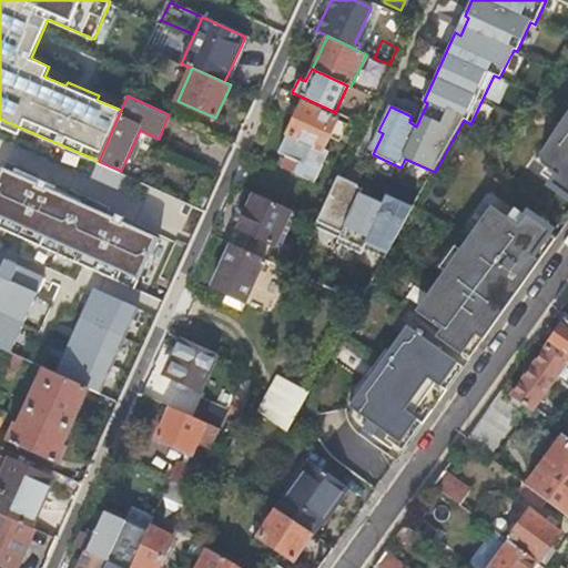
[(362,124),(369,108),(357,101),(348,119),(362,124)]
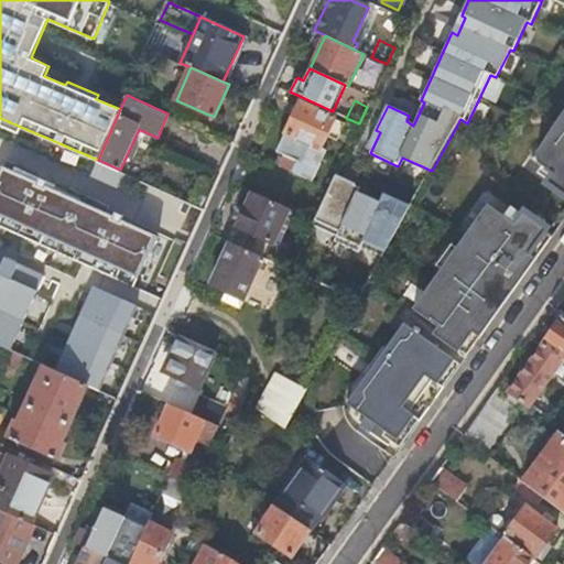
[(344,123),(301,102),(278,151),(285,154),(281,164),(295,172),(295,173),(314,182),(328,150),(324,147),(331,133),(337,137),(344,123)]
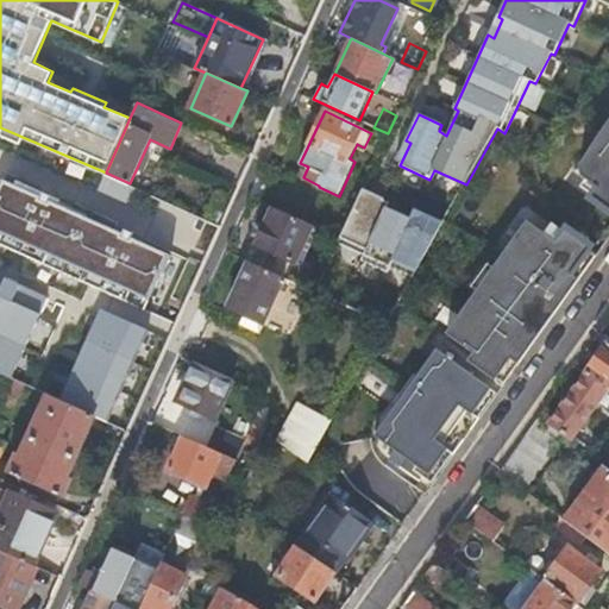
[(608,120),(598,136),(578,168),(581,177),(596,189),(590,198),(608,211),(608,120)]
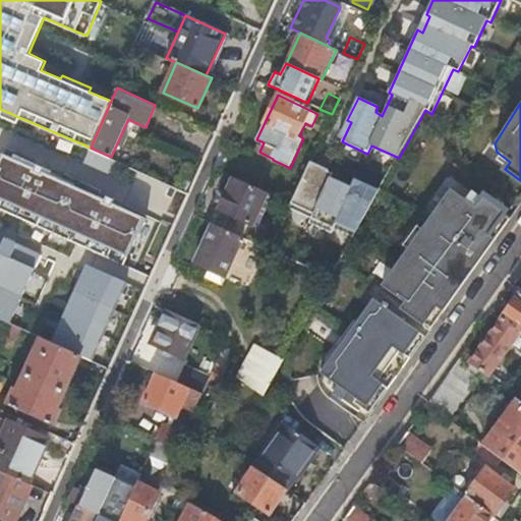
[(13,158),(3,154),(0,160),(0,208),(123,265),(146,219),(120,208),(122,204),(100,193),(98,196),(61,180),(62,176),(15,155),(13,158)]
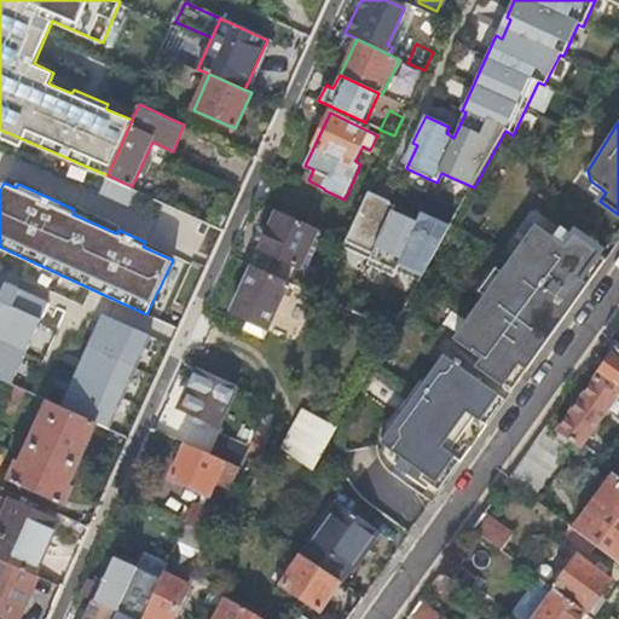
[(368,194),(343,247),(368,259),(365,264),(393,276),(395,271),(421,283),(452,226),(423,214),(418,224),(394,213),(397,207),(368,194)]
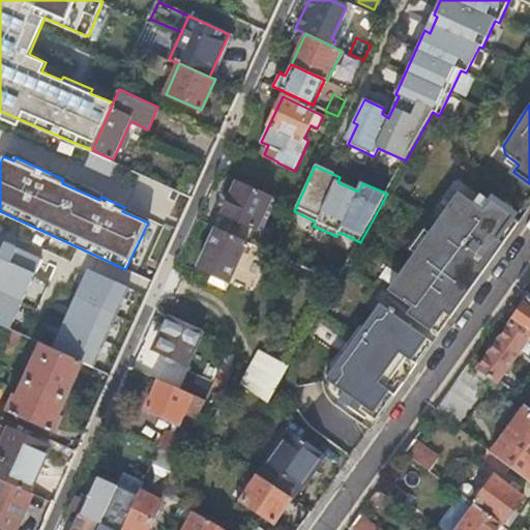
[(272,196),(239,180),(225,212),(258,227),(272,196)]
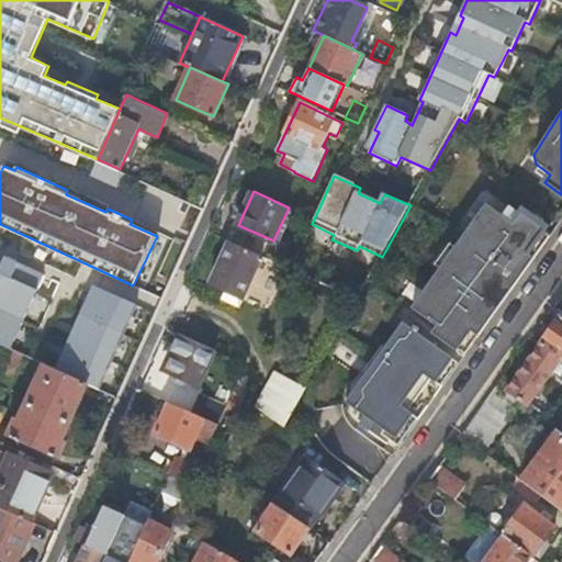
[(471,333),(476,337),(532,259),(527,255),(543,231),(520,214),(513,224),(485,205),(411,308),(436,327),(430,334),(457,352),(471,333)]
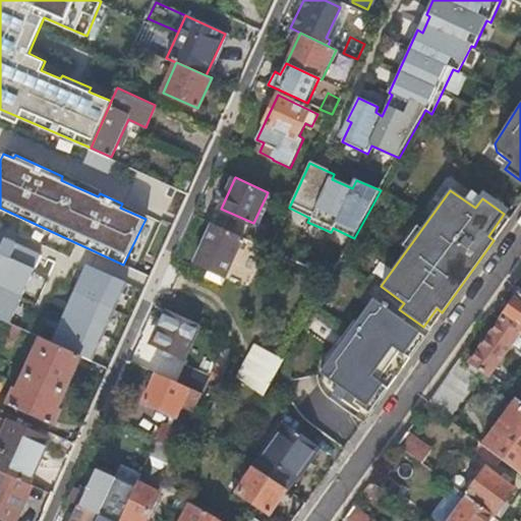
[(221,209),(214,224),(244,237),(246,238),(253,223),(221,209)]
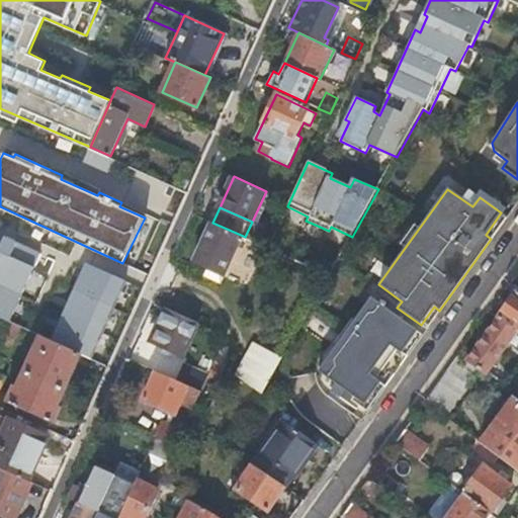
[(243,236),(212,223),(194,261),(210,268),(206,275),(221,282),(243,236)]
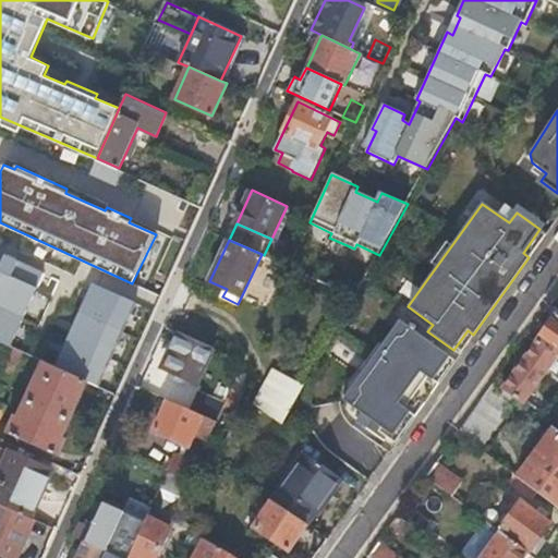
[(0,253),(0,341),(9,346),(41,271),(25,264),(22,269),(14,266),(16,261),(0,253)]
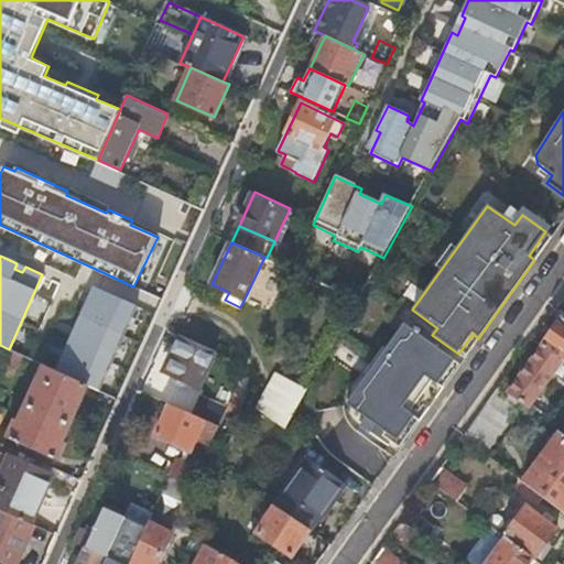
[(17,263),(14,269),(22,272),(25,267),(17,263)]
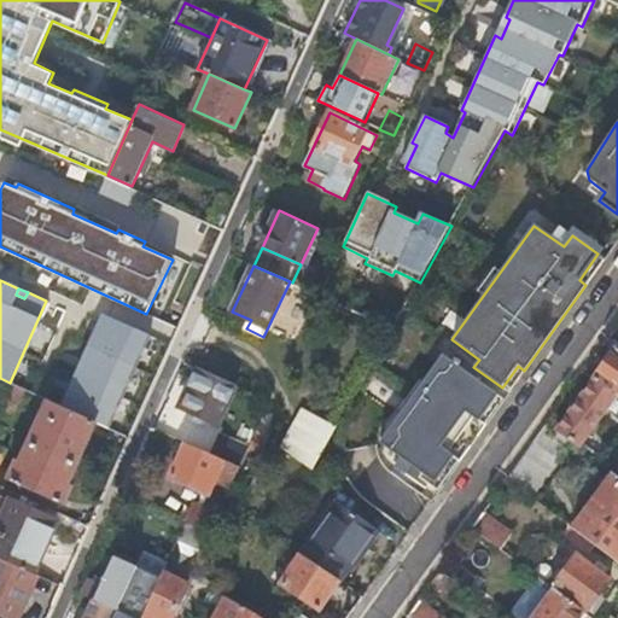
[(66,390),(59,406),(109,429),(150,336),(108,315),(99,333),(94,331),(81,359),(86,361),(71,392),(66,390)]
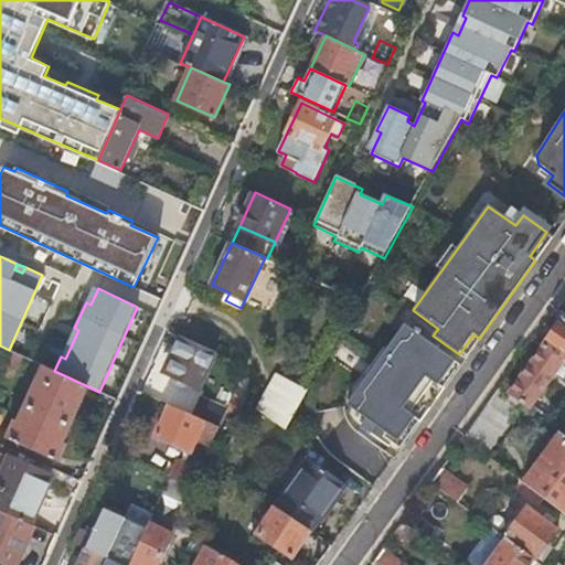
[(542,345),(564,362),(564,317),(542,345)]
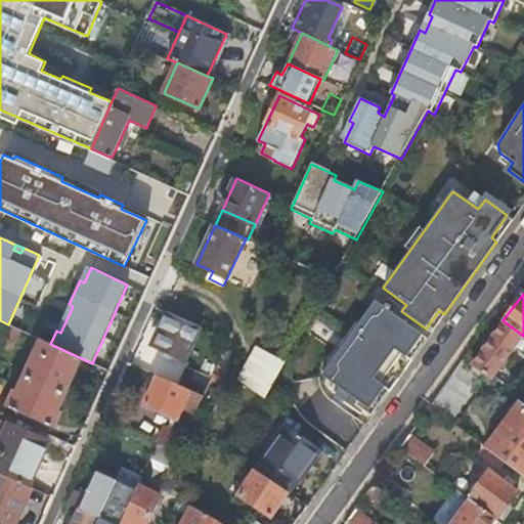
[(399,366),(404,370),(411,360),(406,356),(422,336),(417,332),(382,307),(366,329),(359,322),(337,354),(344,359),(329,381),(357,401),(363,406),(368,409),(384,388),(399,366)]
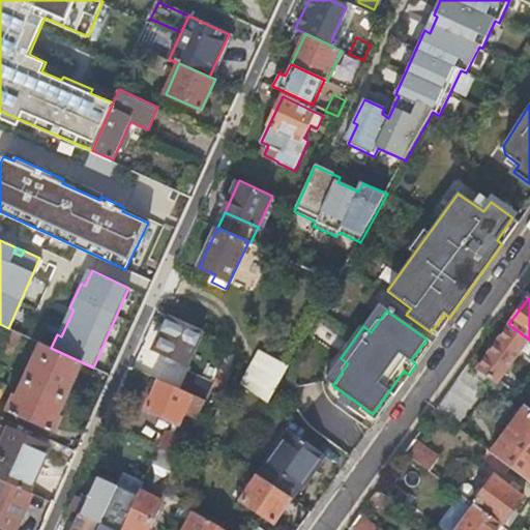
[(203,330),(171,315),(160,335),(164,336),(157,350),(187,363),(203,330)]
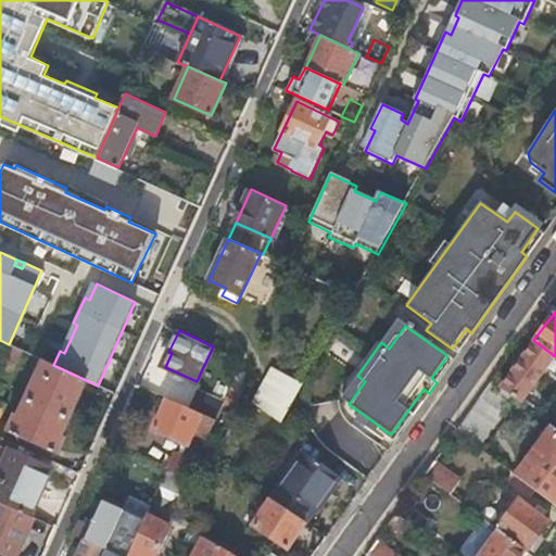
[(501,386),(513,395),(522,402),(544,370),(555,379),(555,356),(533,340),(501,386)]
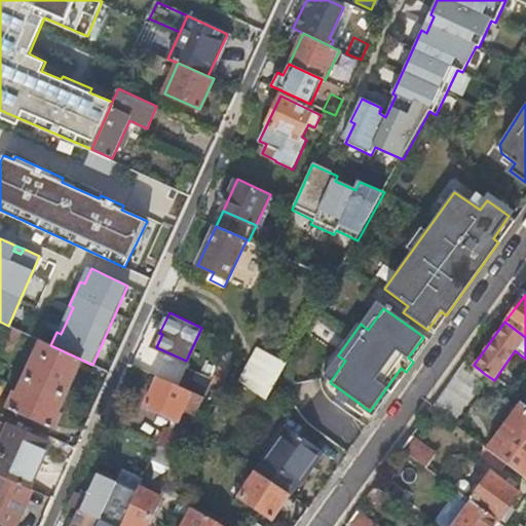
[(0,381),(22,332),(12,328),(0,354),(0,399),(5,388),(0,385),(0,381)]
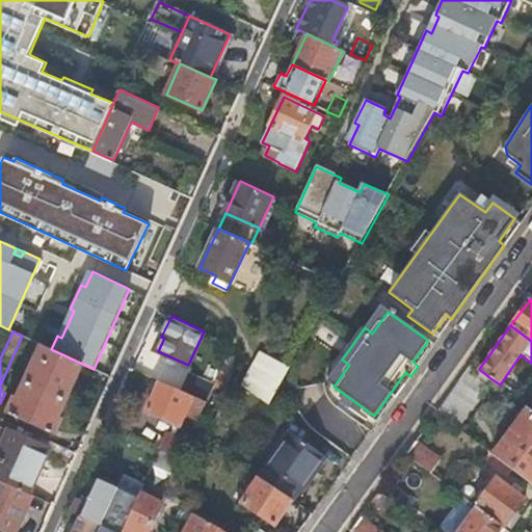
[(58,352),(42,345),(17,400),(14,398),(7,411),(55,434),(61,421),(58,419),(83,364),(58,352)]
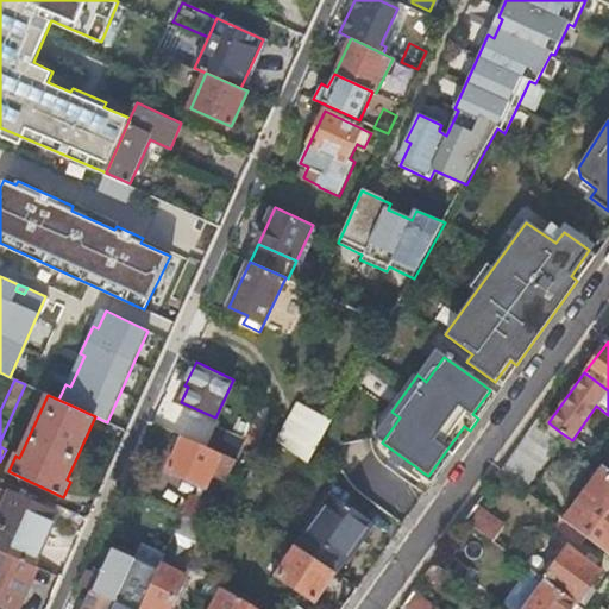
[(308,462),(330,424),(301,405),(280,441),(308,462)]
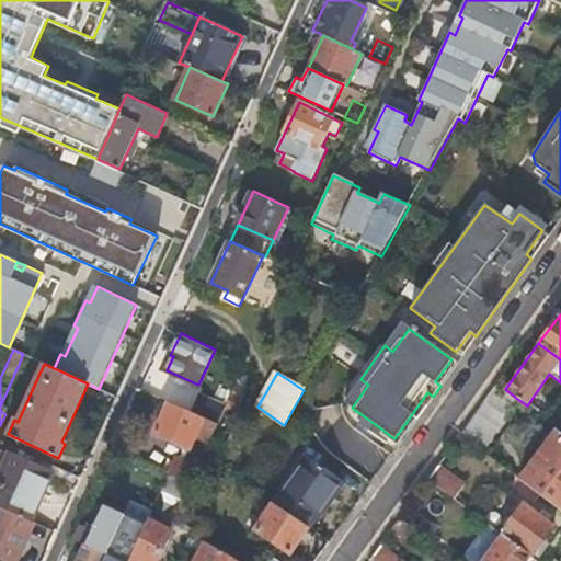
[(496,382),(461,432),(482,448),(517,399),(505,389),(496,382)]
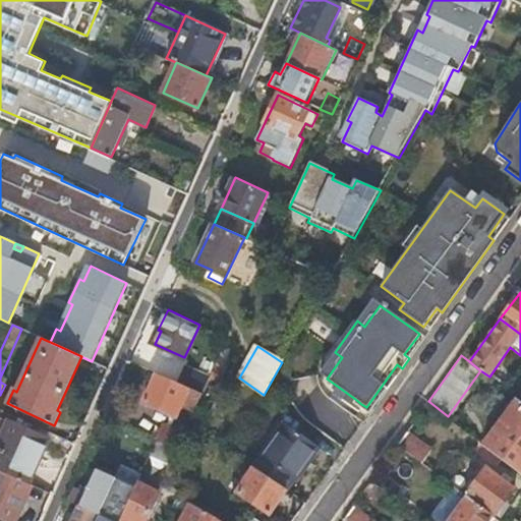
[(173,380),(190,388),(201,394),(209,378),(181,363),(173,380)]
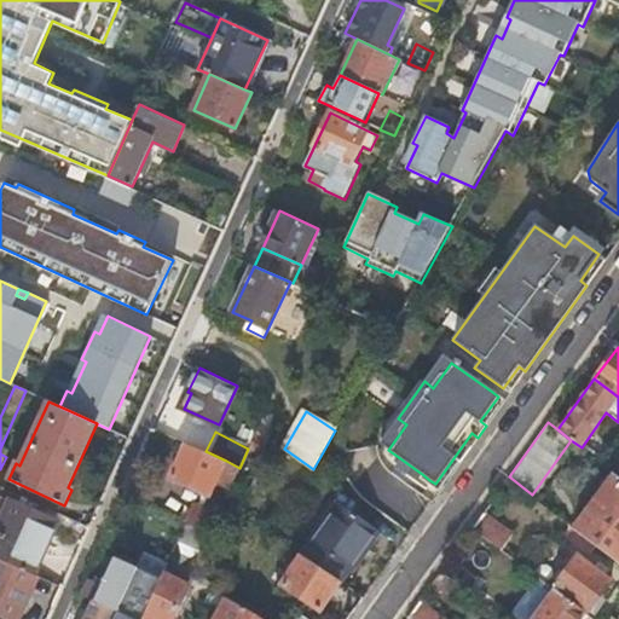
[(206,451),(187,443),(172,478),(210,496),(226,461),(206,451)]
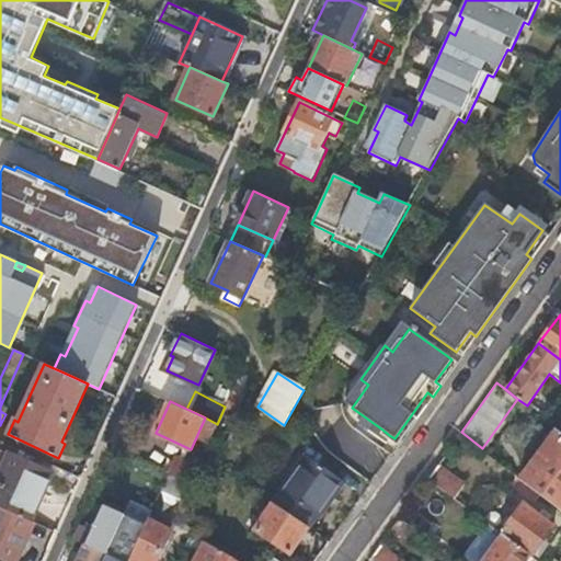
[(321,438),(358,469),(376,448),(338,418),(321,438)]
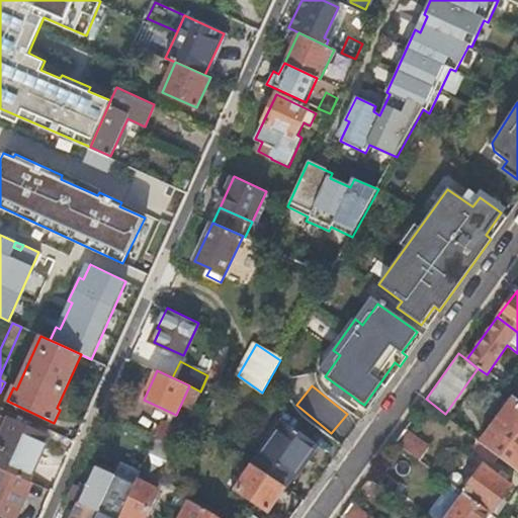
[(499,455),(517,468),(517,398),(513,395),(480,440),(499,455)]
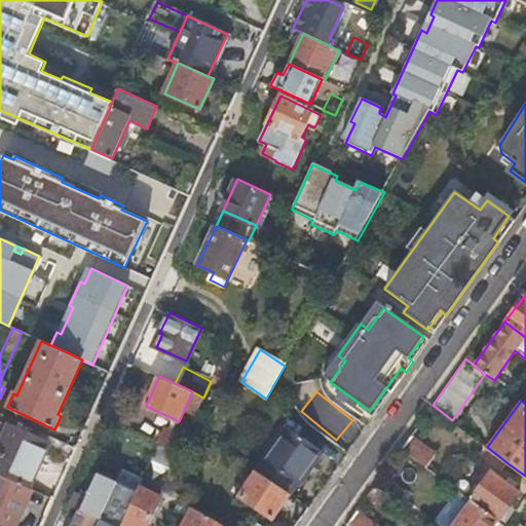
[(0,474),(25,486),(29,488),(49,444),(31,435),(22,430),(0,420),(0,474)]
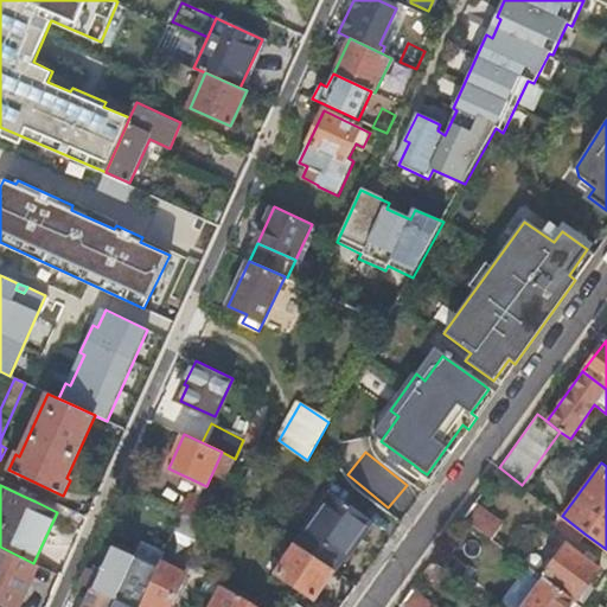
[(39,493),(29,489),(25,497),(36,502),(39,493)]
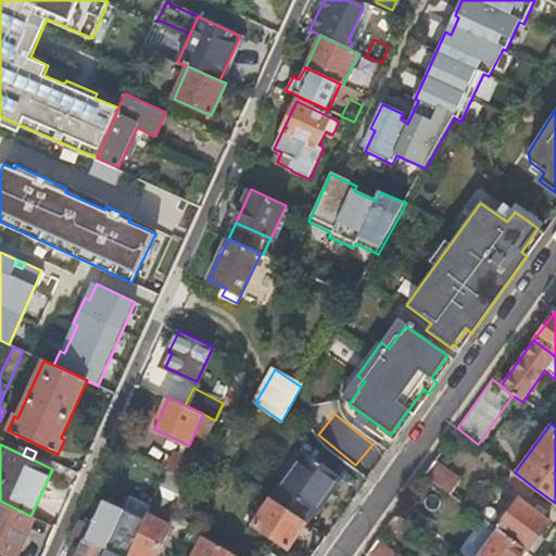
[(174,453),(166,468),(169,469),(188,479),(196,463),(174,453)]
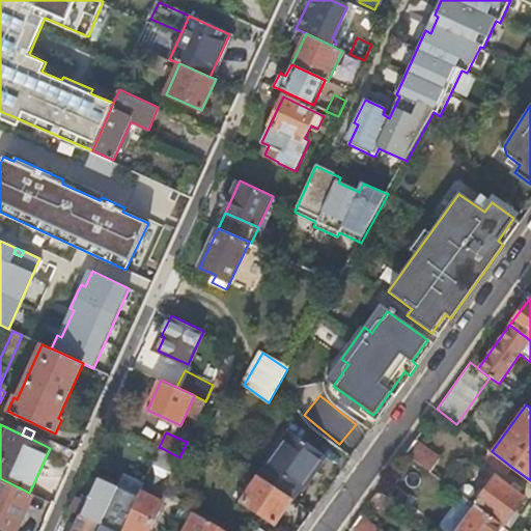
[(290,432),(259,476),(282,492),(289,481),(300,488),(324,455),(290,432)]
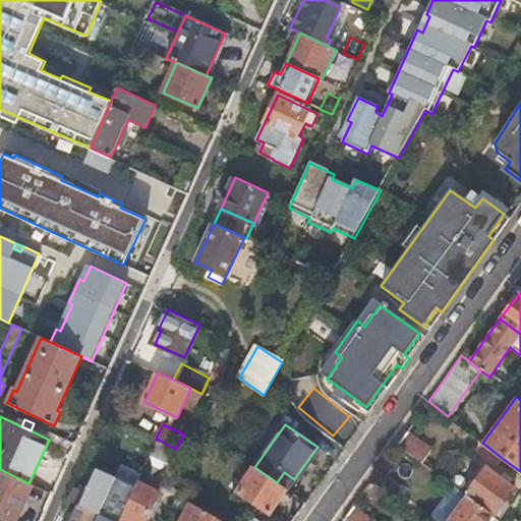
[(407,431),(398,444),(421,462),(430,449),(407,431)]
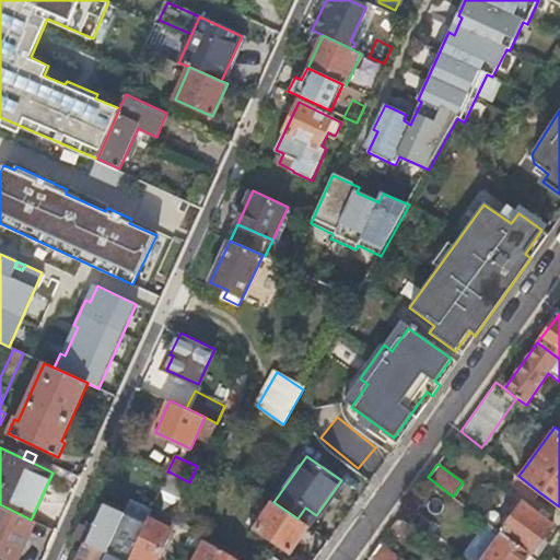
[(534,500),(539,492),(518,476),(516,475),(511,482),(534,500)]
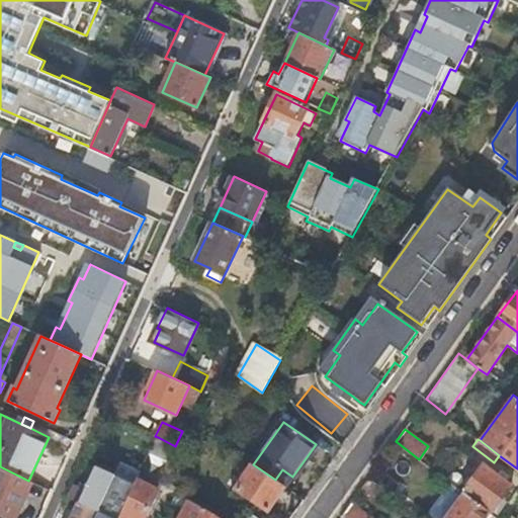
[(463,493),(490,513),(511,484),(485,463),(463,493)]
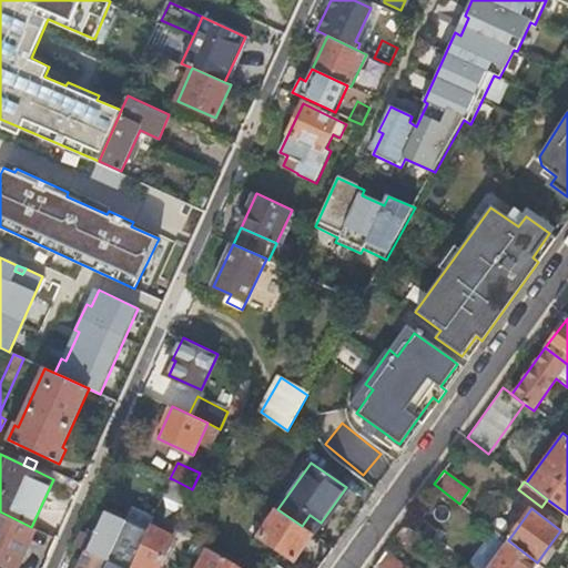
[(295,563),(314,535),(302,526),(277,509),(260,539),(295,563)]
